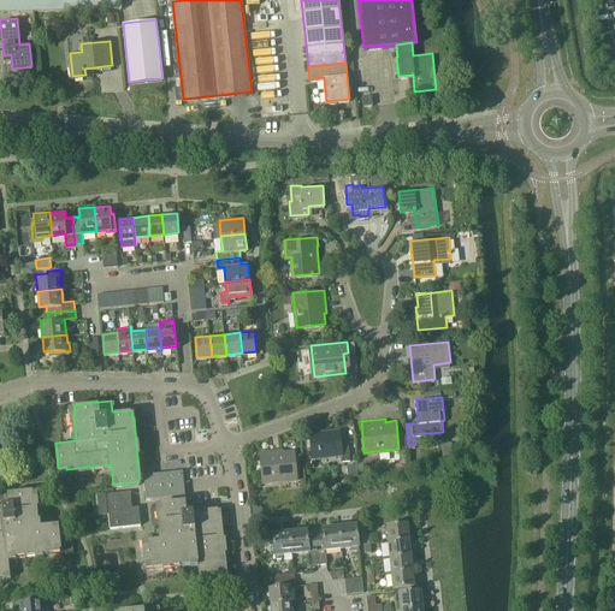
[(350,458),(349,439),(342,440),(341,428),(324,431),(325,433),(311,435),(313,457),(342,454),(343,460),(350,458)]
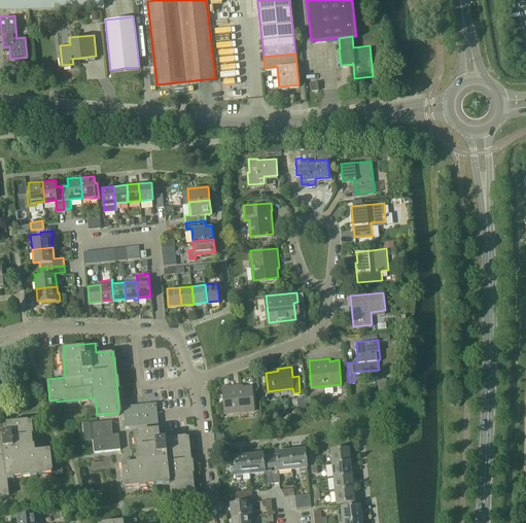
[(224,412),(254,409),(252,384),(242,385),(242,383),(222,385),(224,412)]
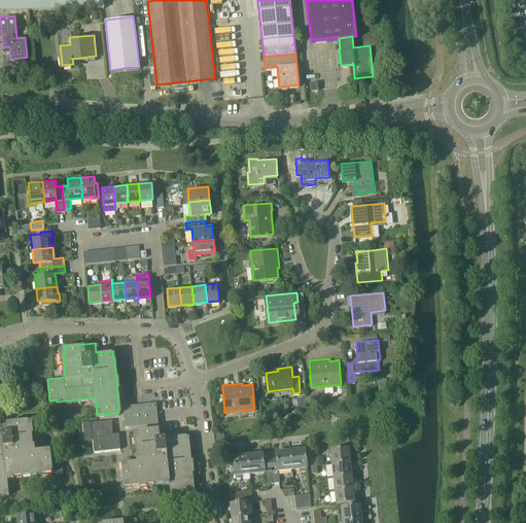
[(159,421),(156,402),(123,405),(125,425),(159,421)]
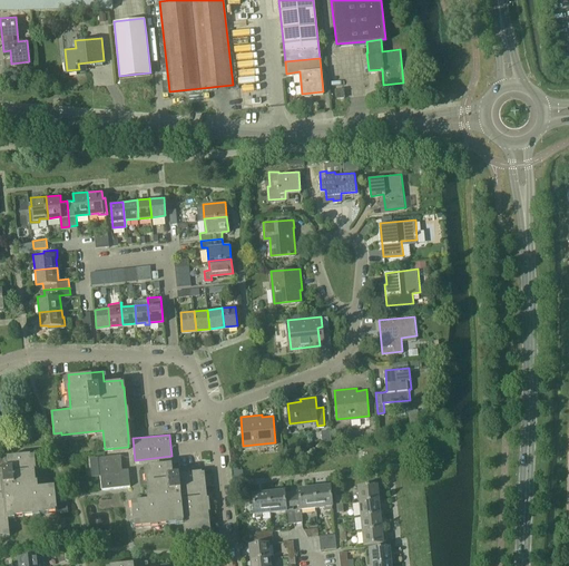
[(57,508),(55,484),(35,486),(32,460),(31,460),(30,452),(0,456),(0,534),(10,534),(8,514),(49,509),(49,508),(57,508)]
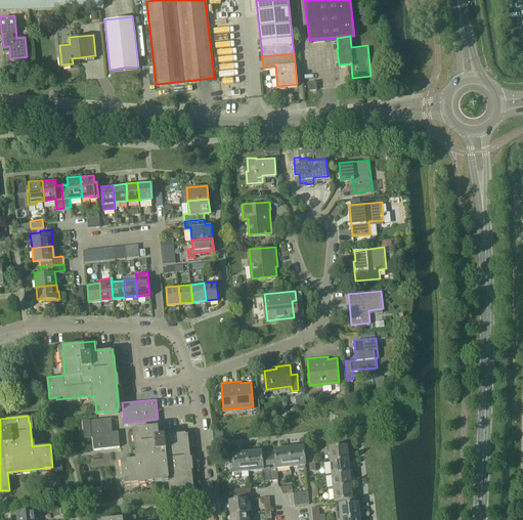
[(120,444),(119,429),(113,430),(111,416),(90,419),(93,447),(120,444)]
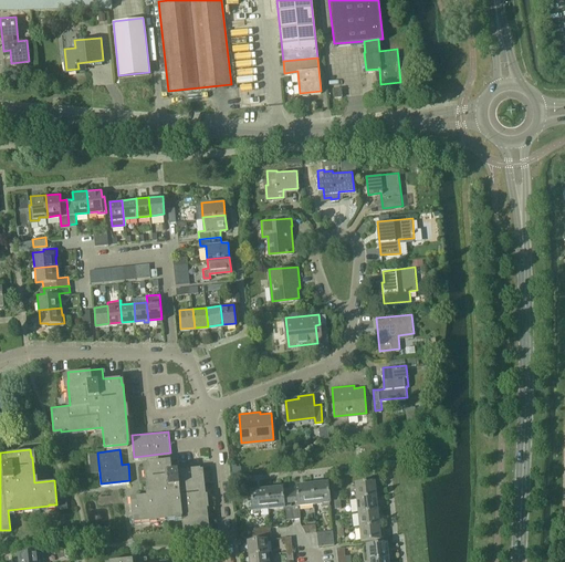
[(208,524),(202,472),(201,472),(200,466),(179,468),(178,458),(147,461),(148,469),(147,469),(149,493),(131,496),(133,520),(140,519),(140,520),(182,516),(184,536),(208,532),(207,524),(208,524)]
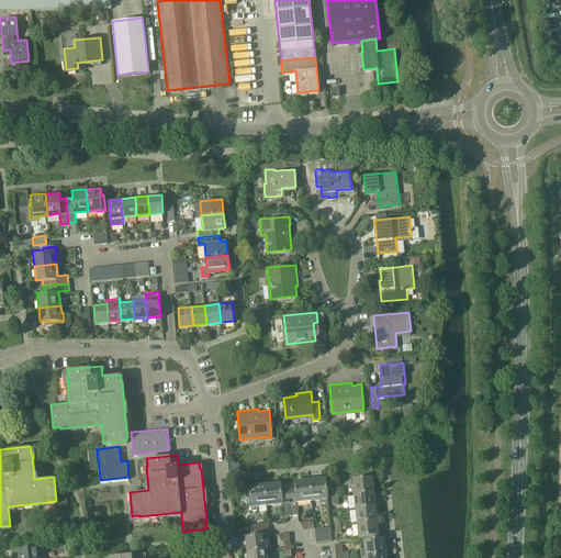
[(373,491),(372,476),(352,478),(355,492),(373,491)]
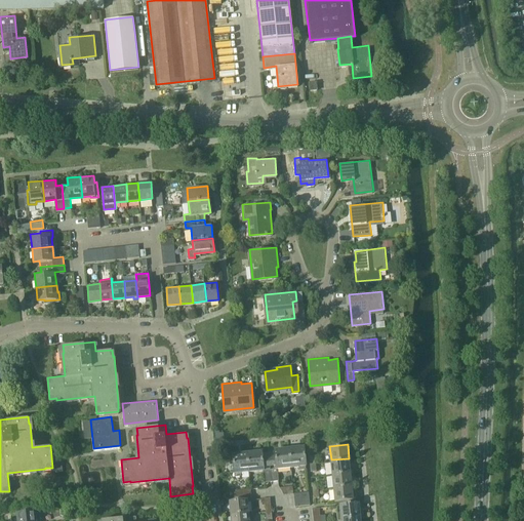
[(306,467),(304,445),(300,446),(300,445),(289,446),(291,466),(299,465),(299,468),(306,467)]
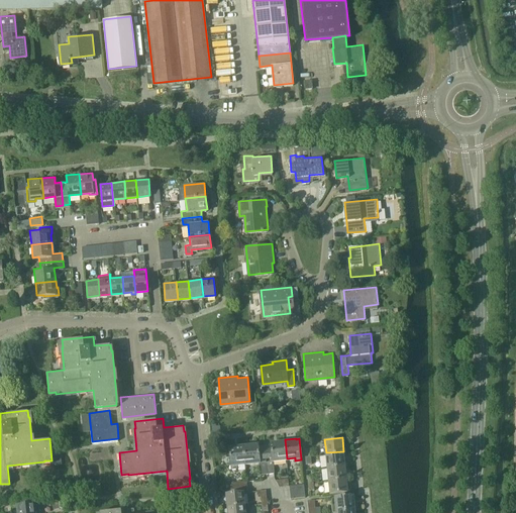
[(287,458),(285,439),(273,440),(273,441),(271,441),(271,447),(265,447),(268,472),(275,472),(273,459),(287,458)]
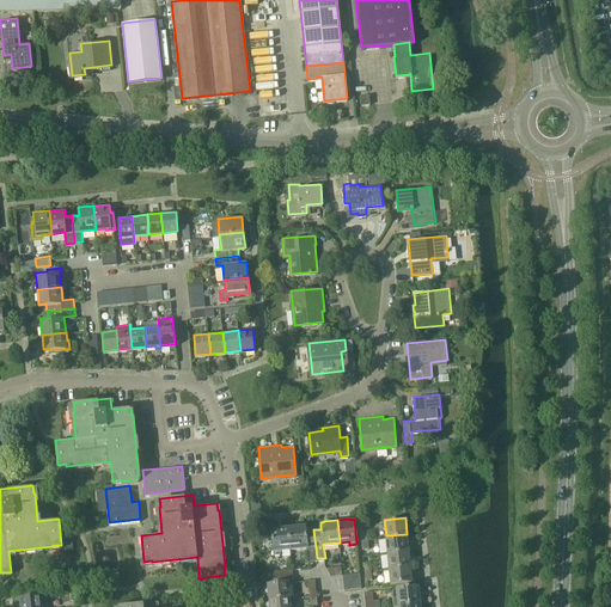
[(313,529),(306,531),(305,525),(301,525),(301,523),(288,525),(291,547),(306,546),(309,559),(317,558),(313,529)]
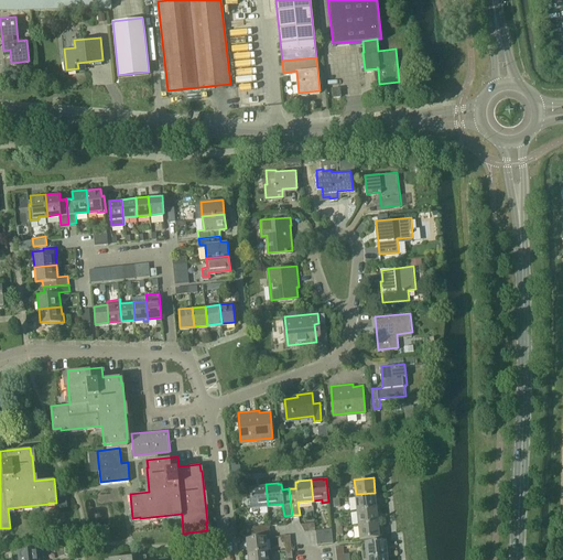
[(251,502),(252,509),(259,509),(259,506),(268,505),(266,484),(252,485),(252,486),(250,487),(250,492),(247,493),(246,494),(245,496),(246,499),(247,502),(248,503),(251,502)]
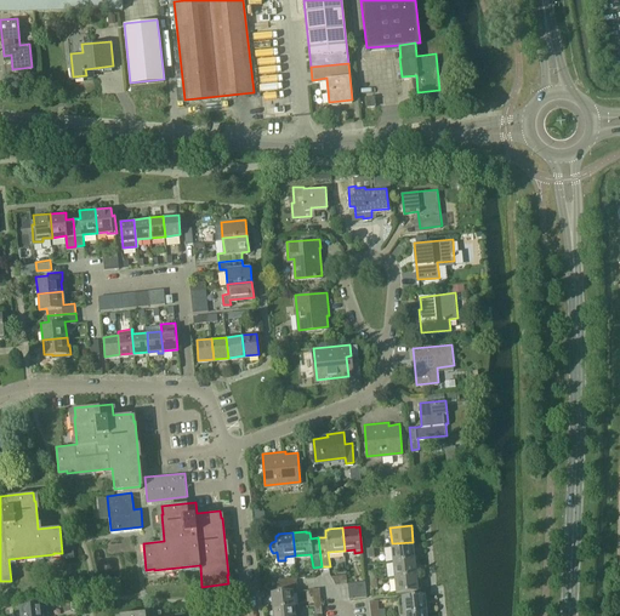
[(416,549),(414,548),(413,542),(392,543),(393,559),(415,558),(414,555),(416,554),(416,549)]
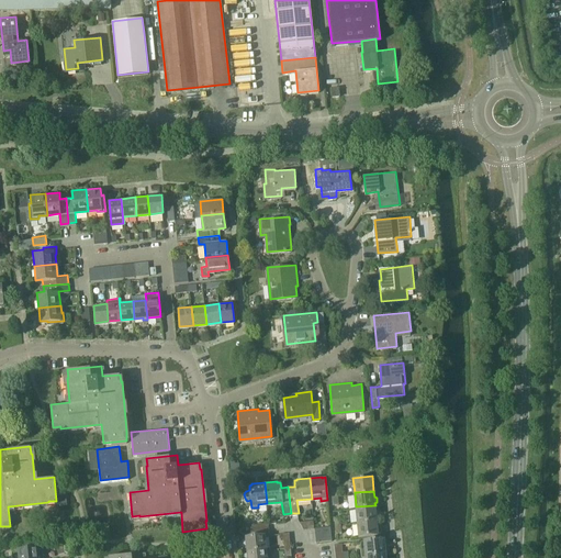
[(377,519),(376,505),(356,506),(358,521),(377,519)]
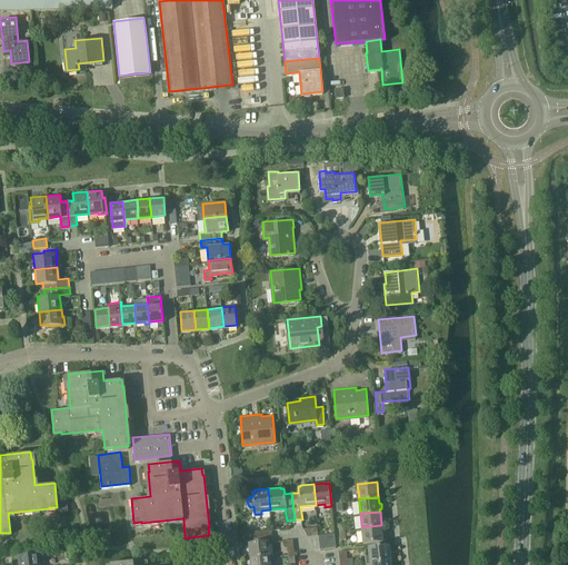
[(318,533),(318,525),(304,526),(308,534),(318,533)]
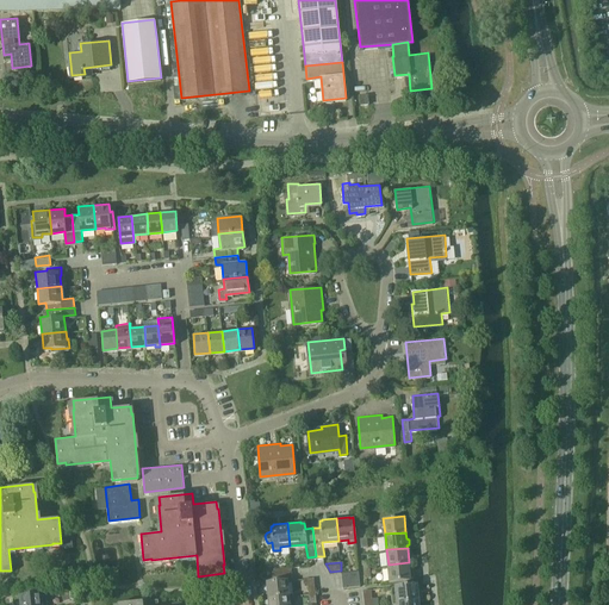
[(410,579),(409,562),(389,565),(390,580),(410,579)]
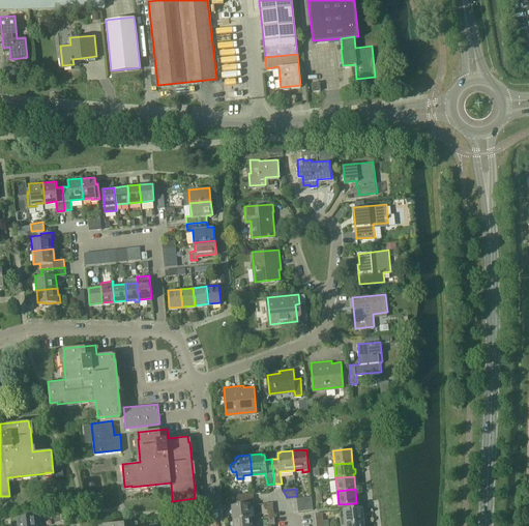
[(238,493),(228,493),(229,500),(239,500),(254,498),(254,491),(238,493)]
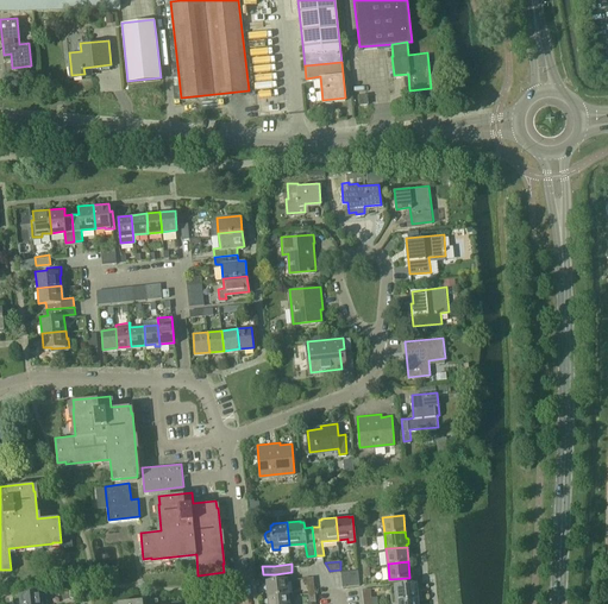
[(351,584),(350,568),(342,570),(343,585),(351,584)]
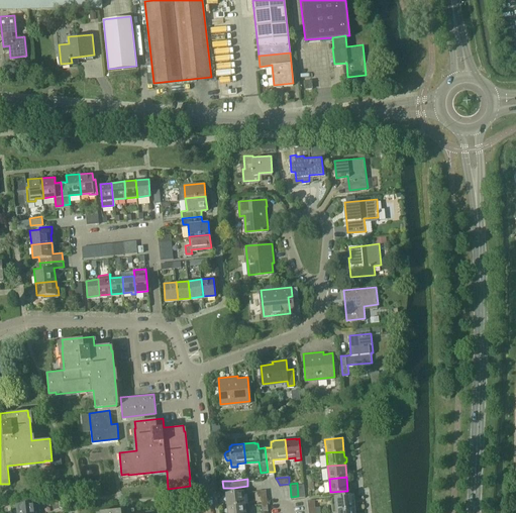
[(298,496),(305,495),(304,483),(297,483),(298,496)]
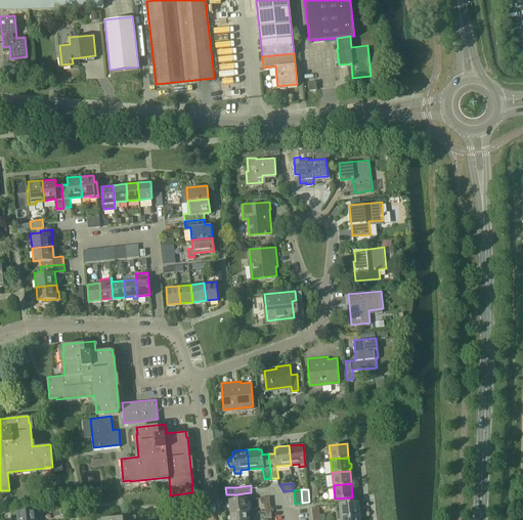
[(249,511),(247,496),(228,499),(230,513),(249,511)]
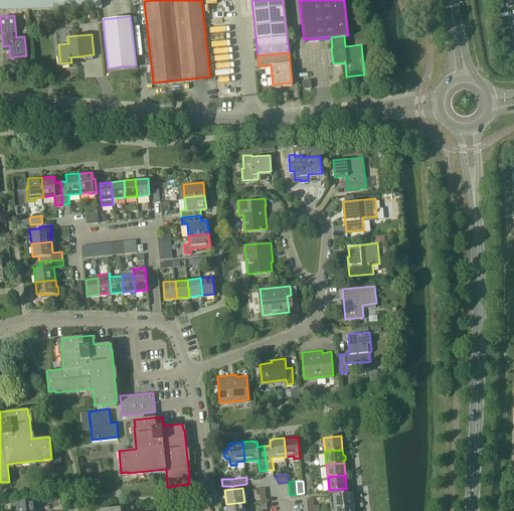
[(355,506),(353,495),(352,495),(352,492),(331,494),(331,500),(335,500),(335,508),(355,506)]
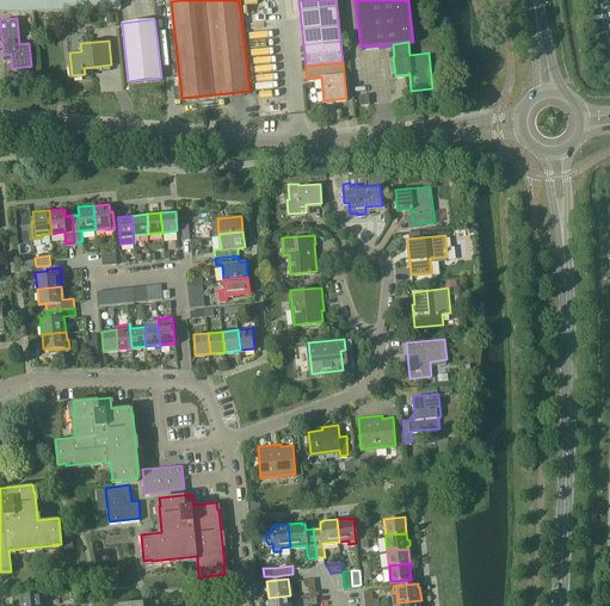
[(47,593),(20,595),(20,598),(20,605),(47,605),(48,605),(47,593)]
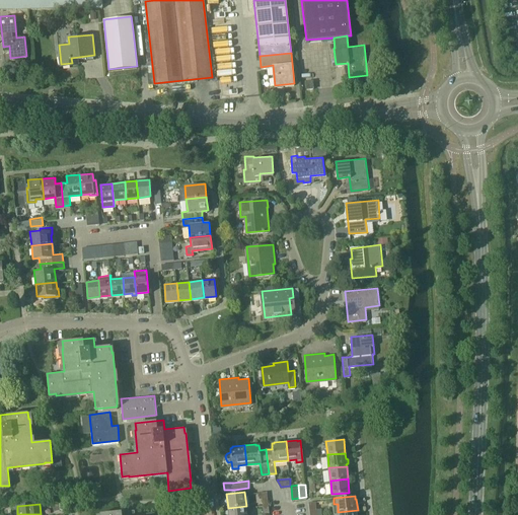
[(246,514),(246,506),(228,508),(228,514),(246,514)]
